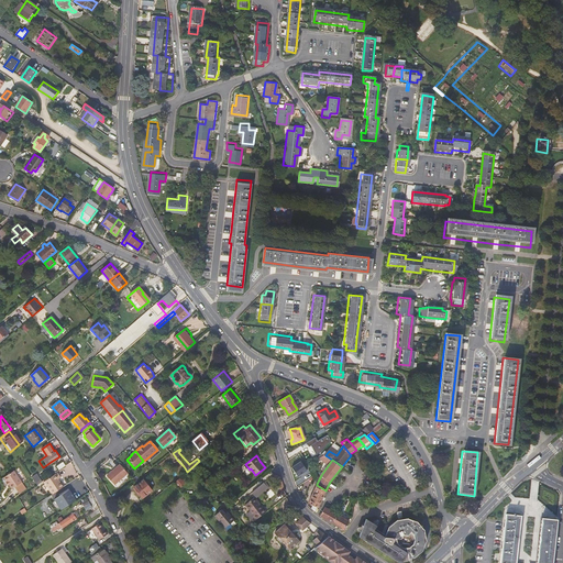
[(65,465),(62,461),(53,466),(56,471),(65,465)]
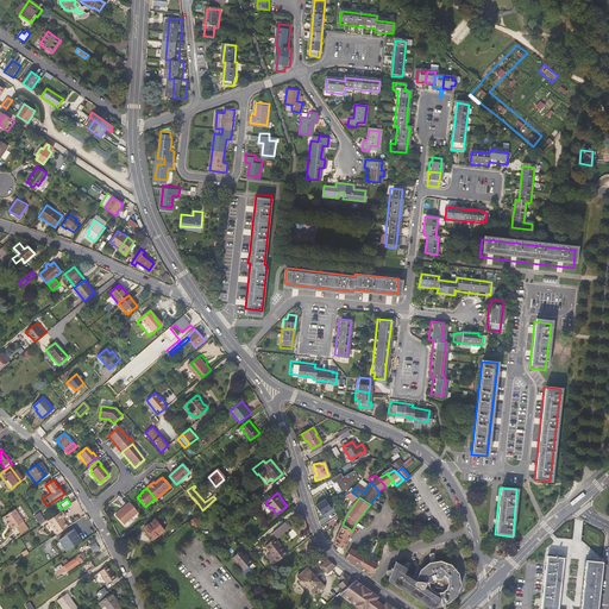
[(326,501),(315,507),(321,518),(332,512),(326,501)]
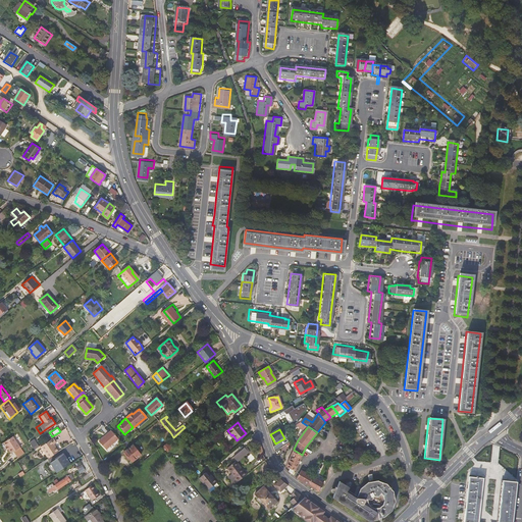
[(113,435),(110,431),(98,441),(105,451),(117,439),(113,435)]
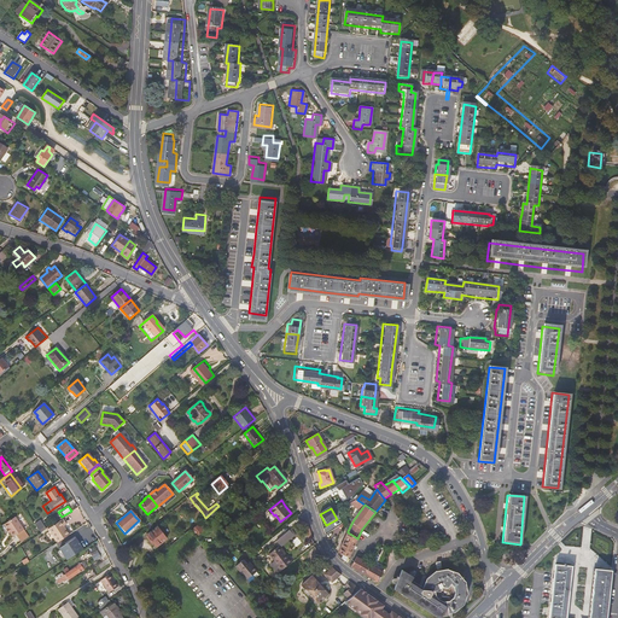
[(23,530),(15,517),(4,524),(7,529),(6,530),(9,532),(10,532),(12,537),(23,530)]
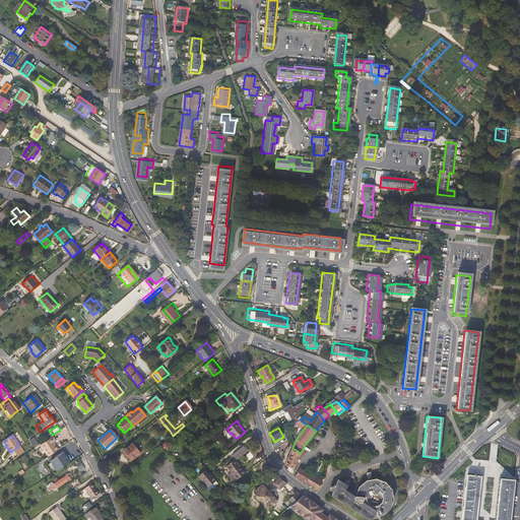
[(58,441),(55,437),(43,444),(51,456),(60,449),(56,443),(58,441)]
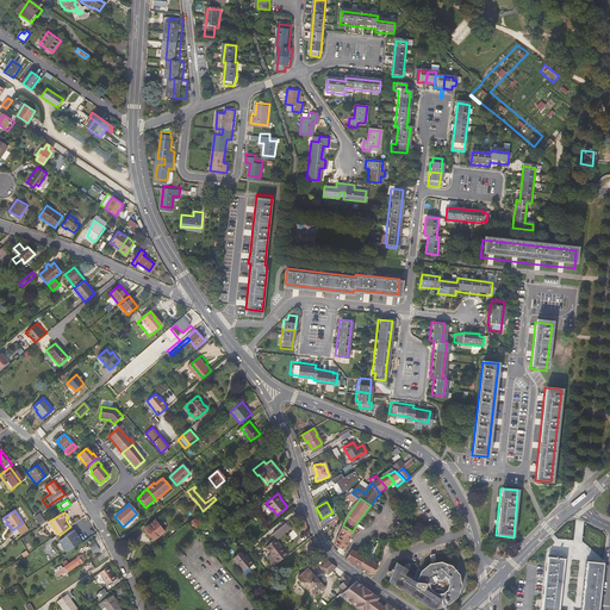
[(155,521),(145,529),(155,541),(165,533),(160,528),(161,527),(159,523),(157,524),(155,521)]
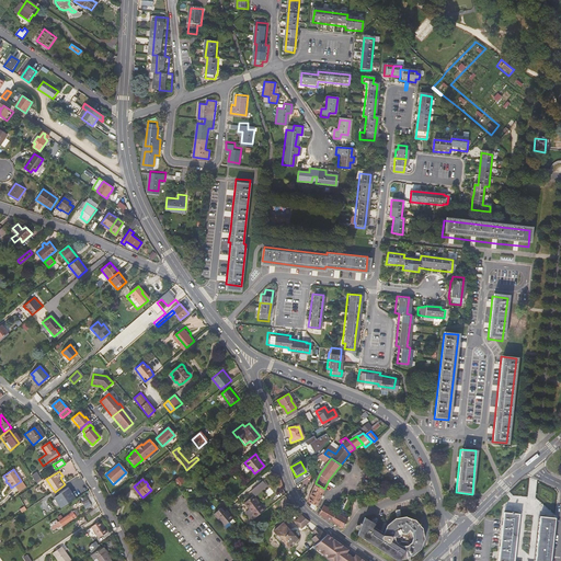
[(250,491),(253,495),(265,485),(262,481),(250,491)]
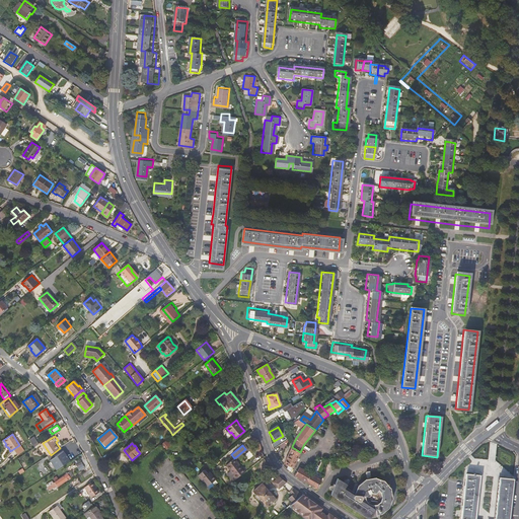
[(293,468),(300,452),(292,447),(291,449),(284,463),(289,466),(293,468)]
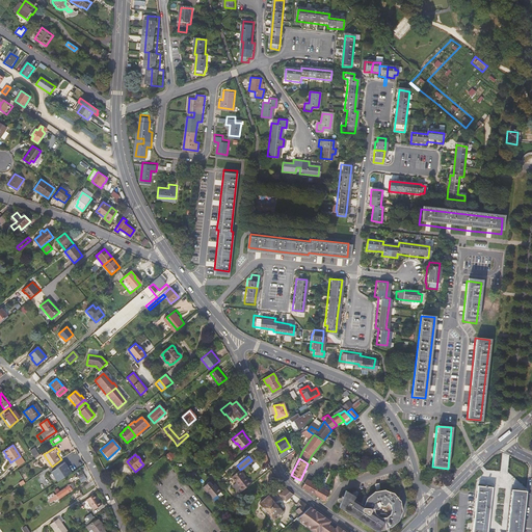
[(251,460),(240,470),(240,471),(251,461),(251,460)]
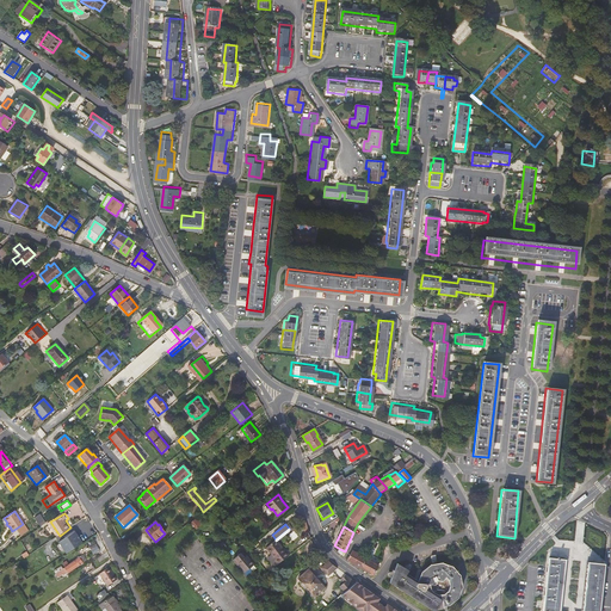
[(78,531),(61,542),(68,553),(85,542),(78,531)]
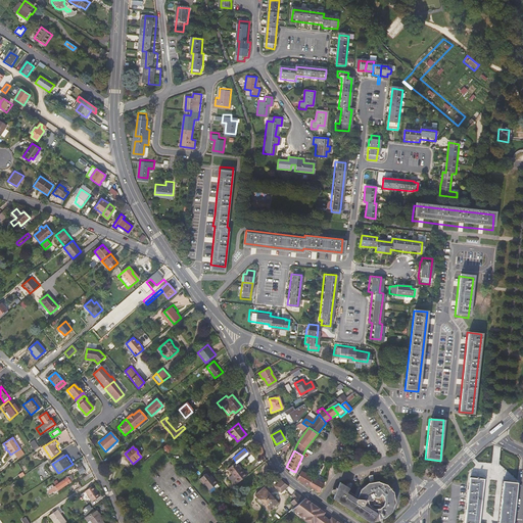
[(27,465),(31,471),(35,468),(31,462),(27,465)]
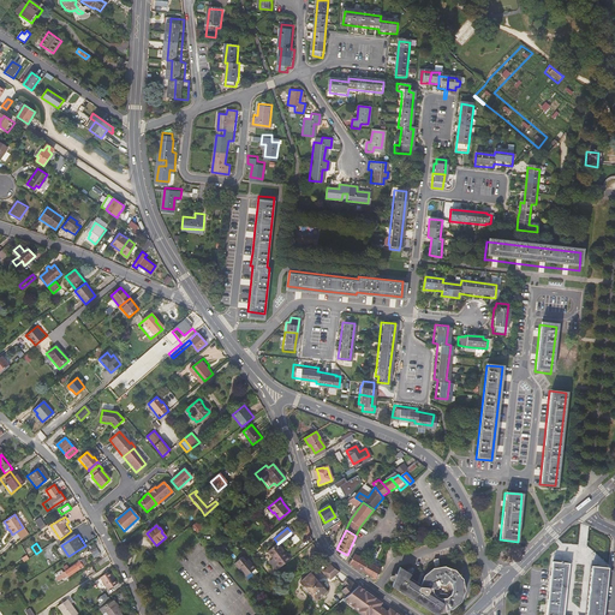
[(267,551),(274,560),(272,561),(270,566),(275,572),(280,568),(290,560),(278,544),(278,543),(267,551)]
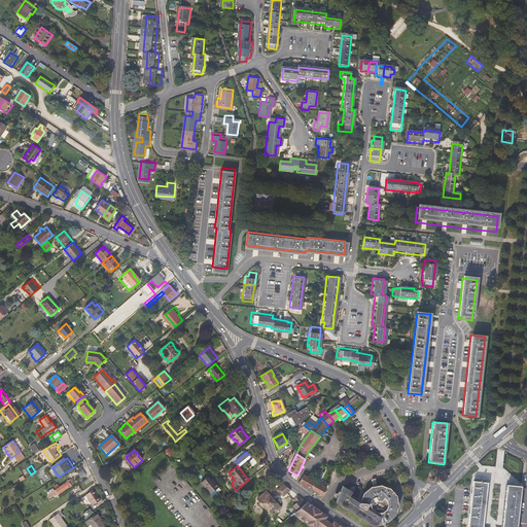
[(12,473),(0,481),(0,487),(7,483),(7,482),(14,477),(12,473)]
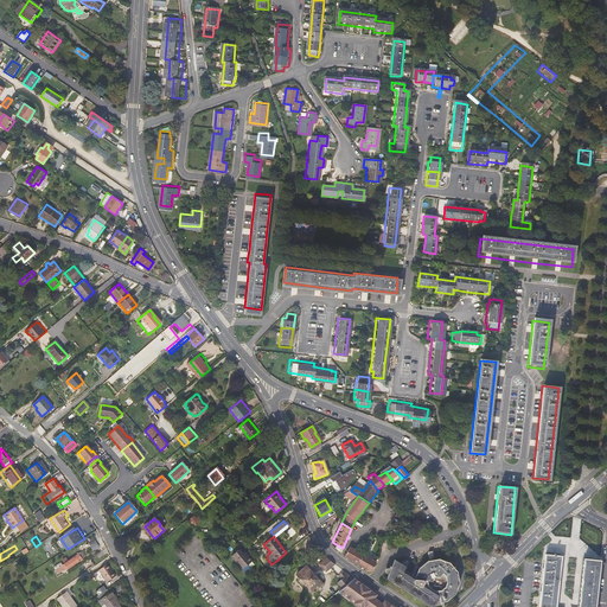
[(345,557),(358,564),(363,555),(351,548),(345,557)]
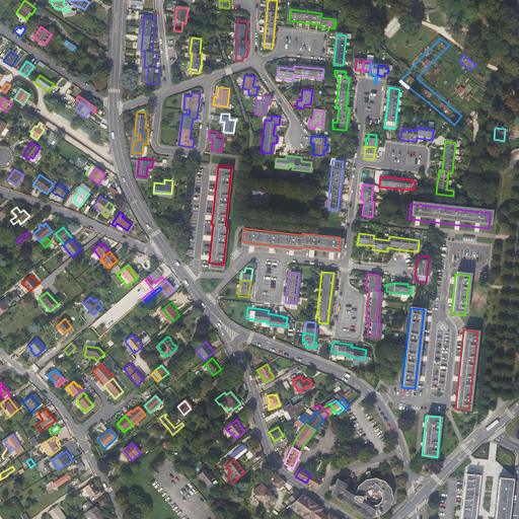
[(209,487),(214,483),(216,480),(212,475),(211,476),(209,473),(206,470),(199,475),(208,487),(209,487)]
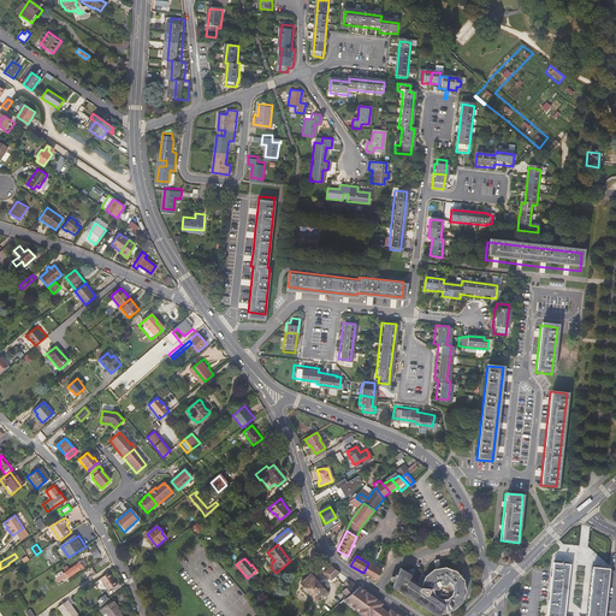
[(84,561),(65,573),(69,578),(88,566),(84,561)]
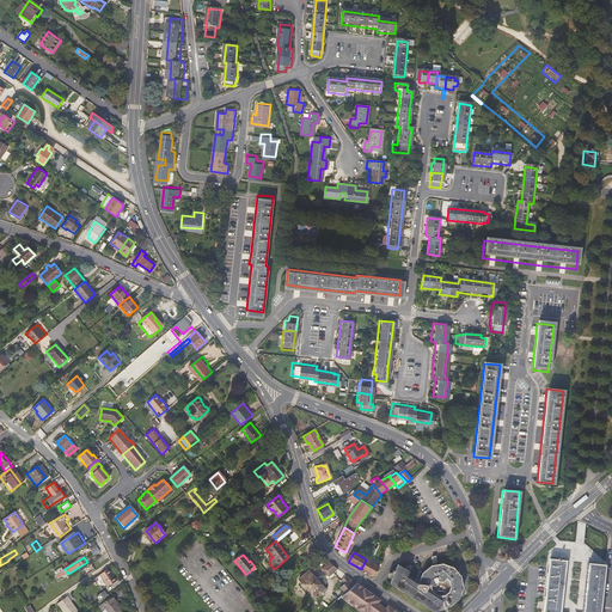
[(562,611),(568,560),(552,558),(548,600),(545,611),(562,611)]
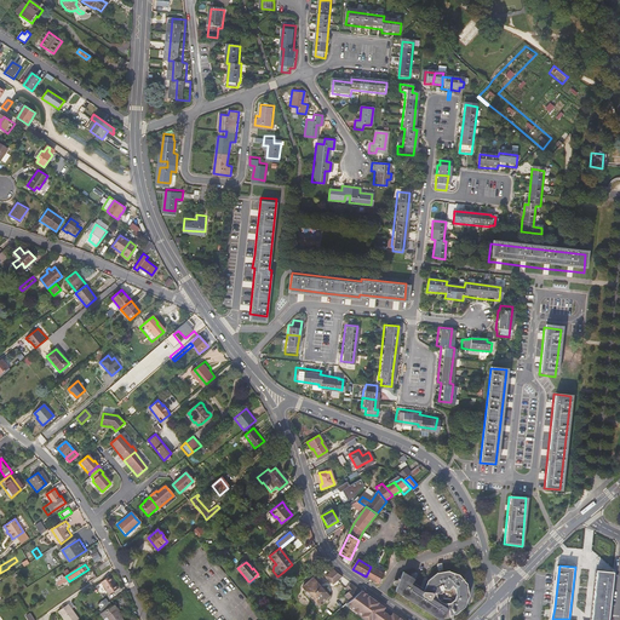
[(366,577),(379,585),(384,574),(374,569),(371,567),(366,577)]
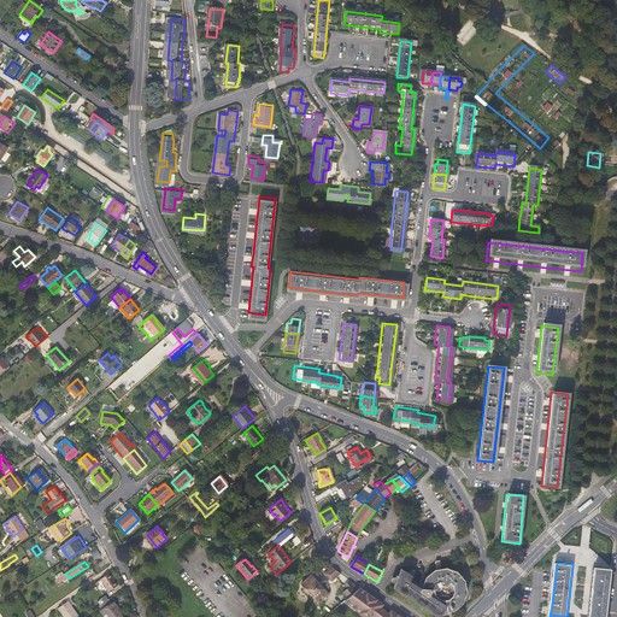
[(336,579),(346,585),(348,580),(345,577),(341,575),(336,571),(333,566),(324,574),(331,582),(336,579)]
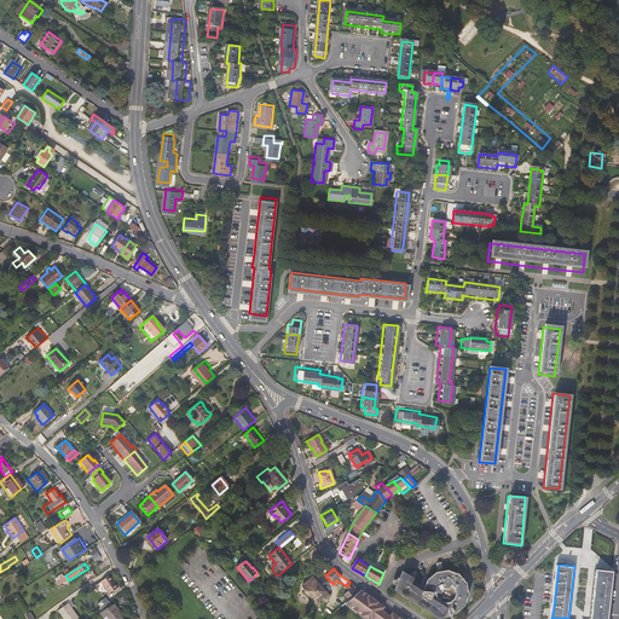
[(405,568),(400,578),(394,590),(395,591),(435,618),(438,618),(439,618),(446,617),(446,615),(452,615),(463,609),(468,599),(468,586),(467,584),(461,576),(450,571),(446,571),(441,572),(440,572),(431,577),(424,588),(414,580),(416,574),(405,568)]
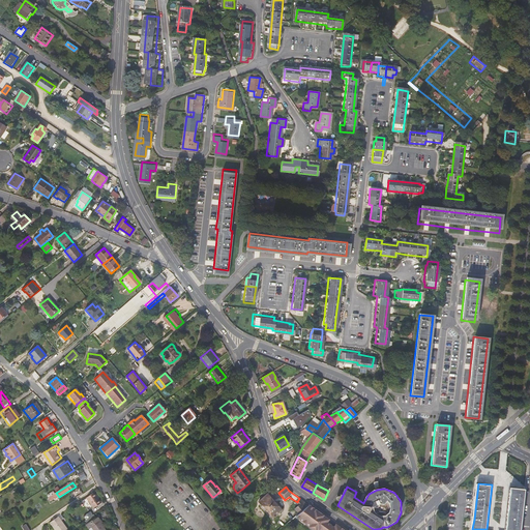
[(506,529),(521,529),(526,489),(511,487),(506,529)]
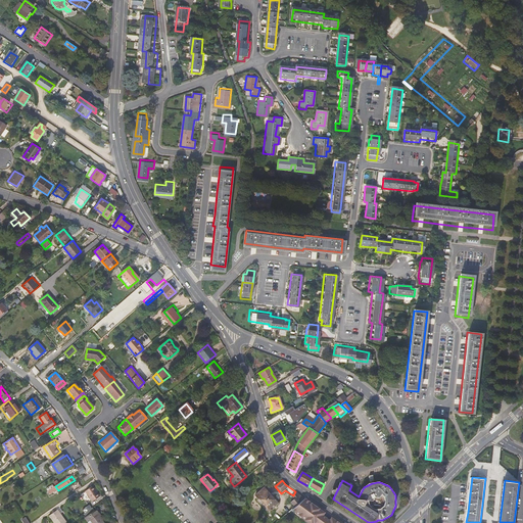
[(96,484),(88,489),(95,501),(103,494),(96,484)]
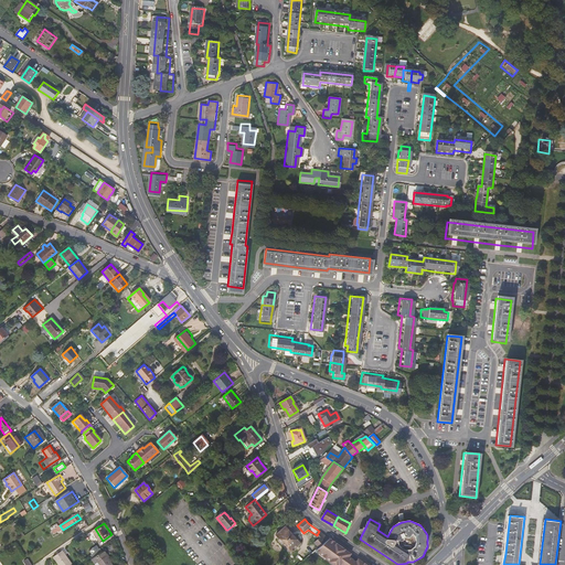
[(286,528),(276,535),(290,553),(301,544),(294,535),(294,536),(286,528)]
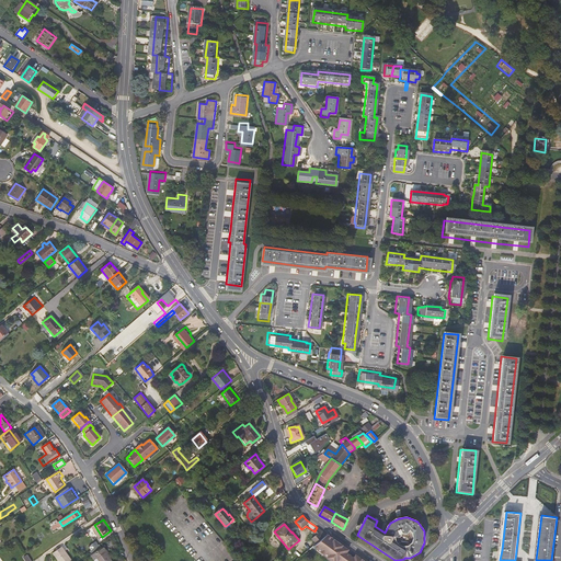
[(311,540),(316,546),(327,535),(323,533),(317,527),(315,531),(318,534),(311,540)]
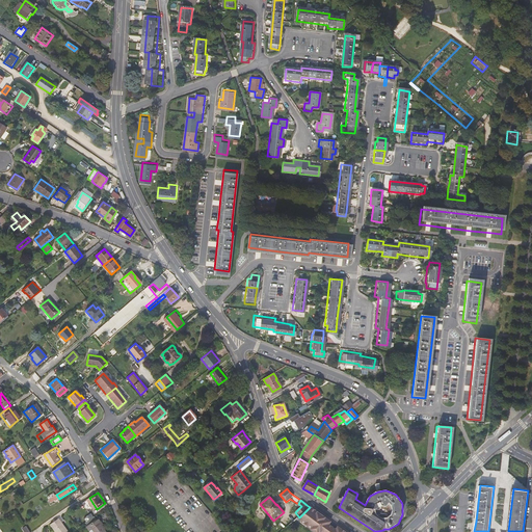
[(344,531),(339,528),(337,527),(336,528),(335,529),(334,529),(331,527),(329,526),(328,525),(329,523),(330,522),(328,521),(310,507),(299,517),(298,517),(301,521),(300,522),(310,529),(311,530),(313,531),(344,531)]
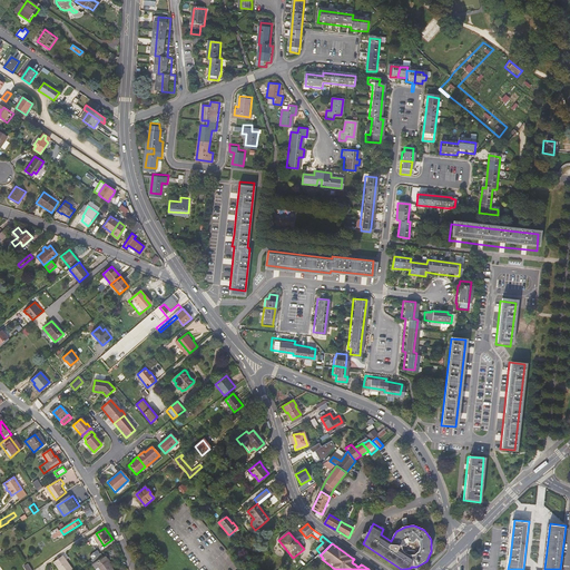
[(66,553),(57,560),(64,569),(71,569),(76,566),(66,553)]
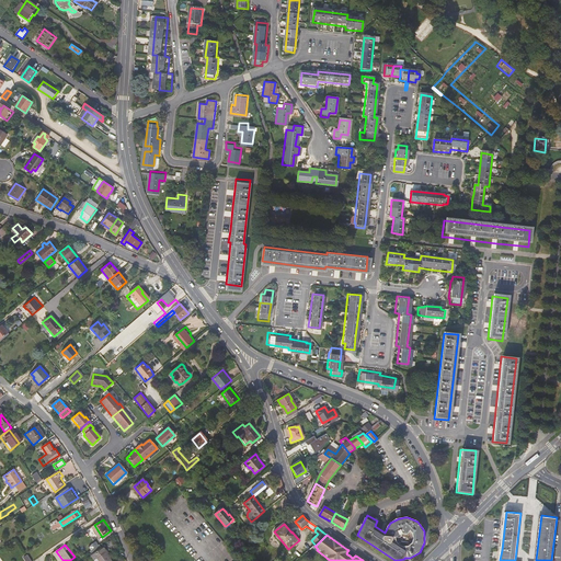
[(96,559),(98,560),(111,560),(105,553),(106,551),(103,547),(90,557),(94,560),(96,559)]
